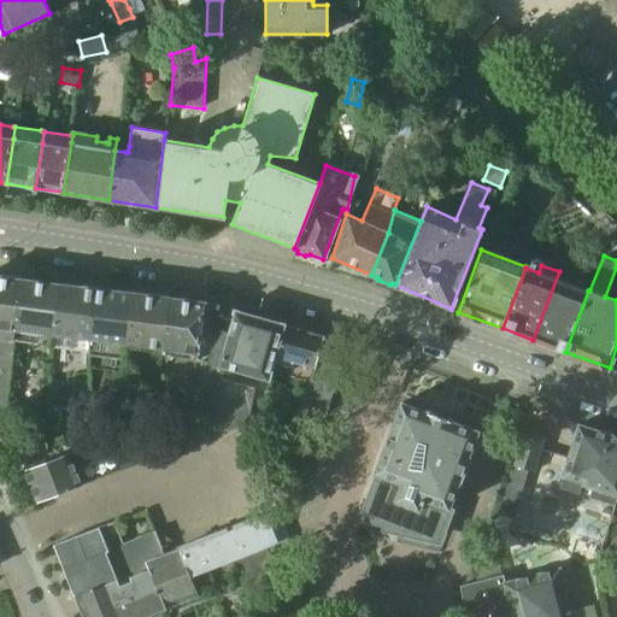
[(559,271),(533,340),(565,352),(588,291),(576,286),(579,278),(559,271)]
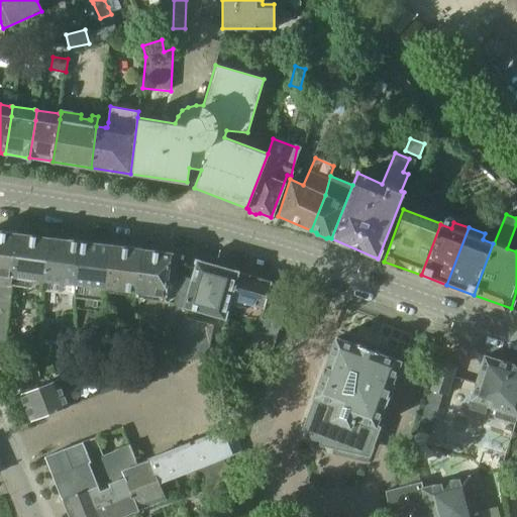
[(0,350),(4,351),(12,276),(13,276),(18,233),(0,230),(0,350)]
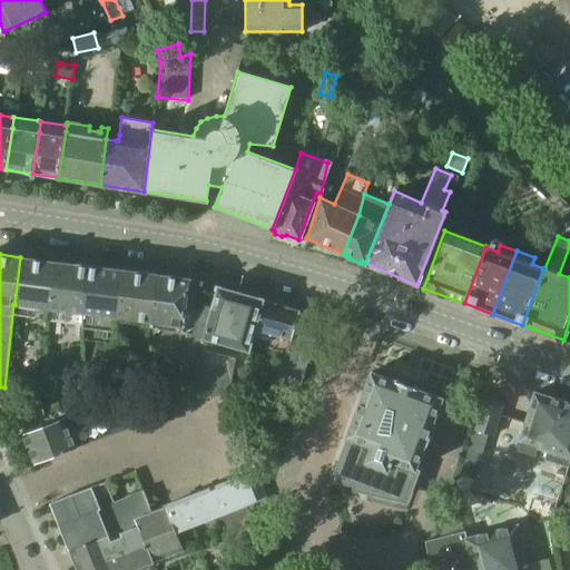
[(20,257),(15,304),(48,308),(55,261),(20,257)]
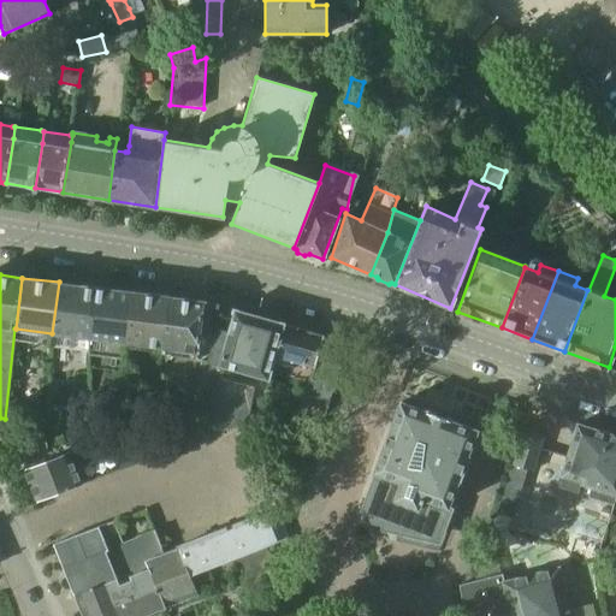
[(59,282),(52,333),(89,338),(95,286),(59,282)]
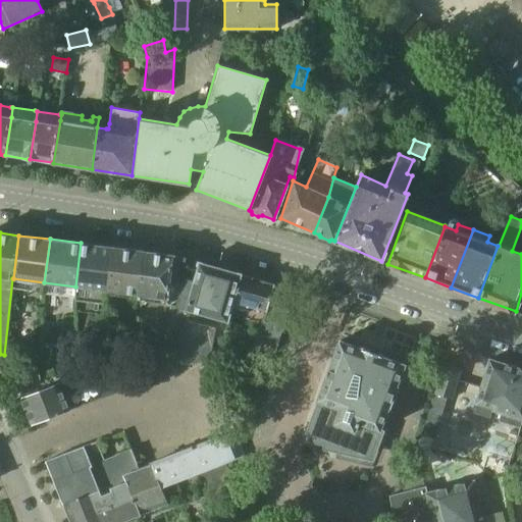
[(76,312),(103,315),(106,291),(111,247),(81,243),(75,286),(74,300),(79,301),(76,312)]
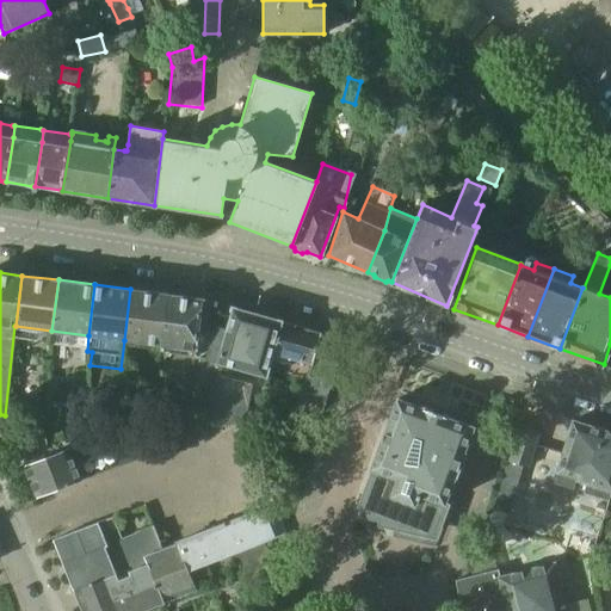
[(130,289),(124,340),(160,344),(167,294),(130,289)]
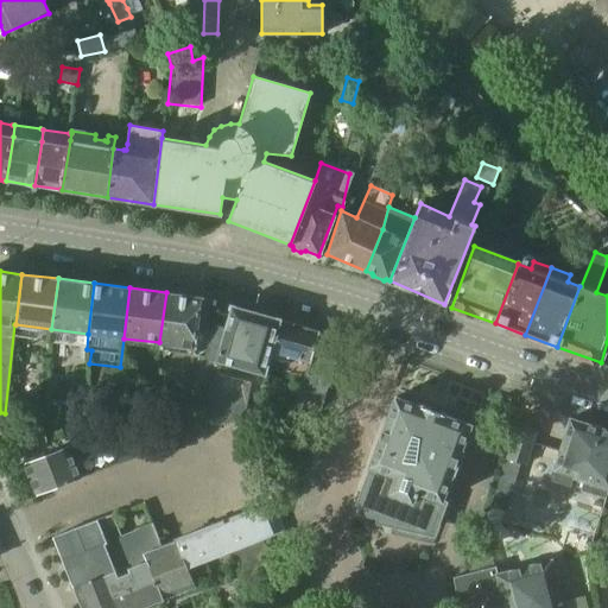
[(195,347),(202,297),(166,292),(159,342),(195,347)]
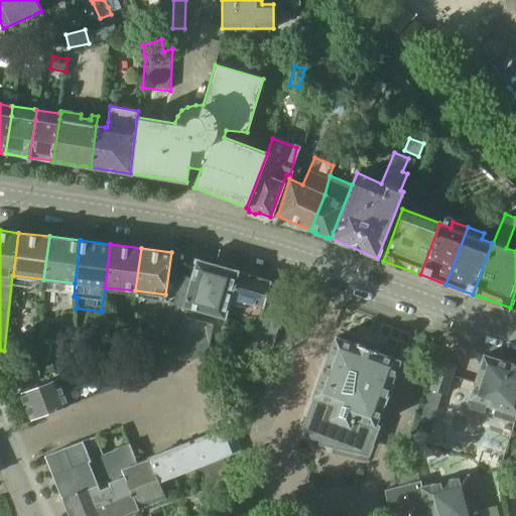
[(181,275),(173,303),(187,307),(225,318),(238,270),(196,258),(194,267),(185,265),(182,276),(181,275)]
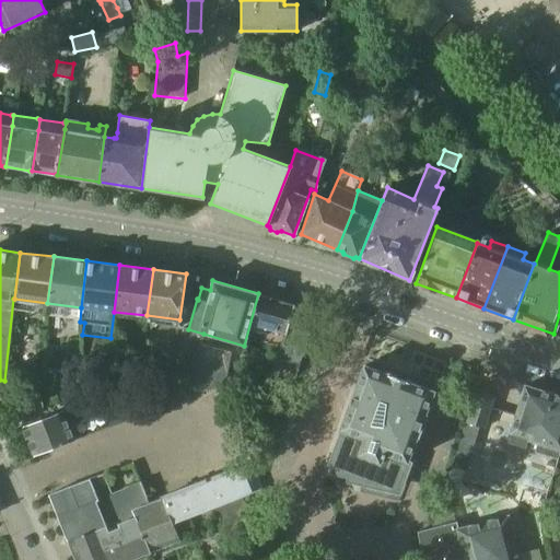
[(265,335),(266,329),(284,335),(282,343),(295,347),(305,312),(294,310),(295,305),(258,293),(244,346),(246,346),(251,329),(265,335)]
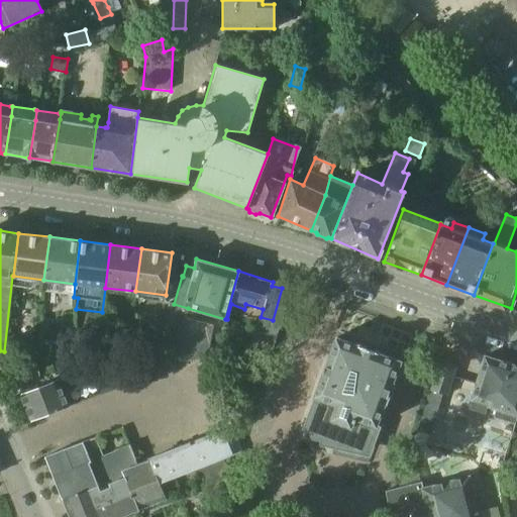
[(167,349),(166,364),(207,357),(213,325),(186,319),(188,308),(174,304),(170,303),(168,326),(167,349)]
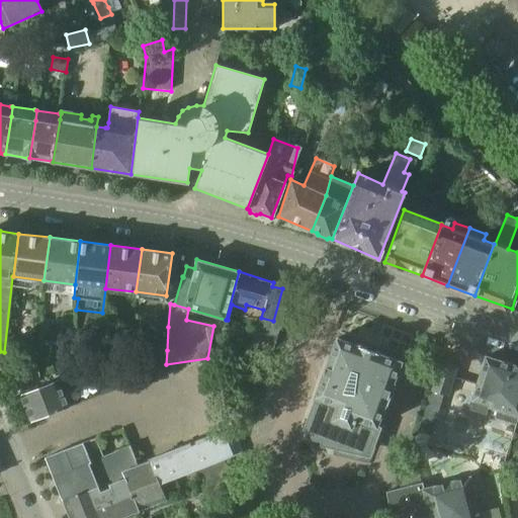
[(402,363),(403,361),(401,361),(400,361),(379,354),(380,353),(359,345),(359,346),(339,339),(339,338),(337,337),(336,339),(336,340),(316,397),(316,399),(315,398),(301,437),(369,452),(386,403),(387,403),(395,383),(394,383),(401,363),(402,363)]
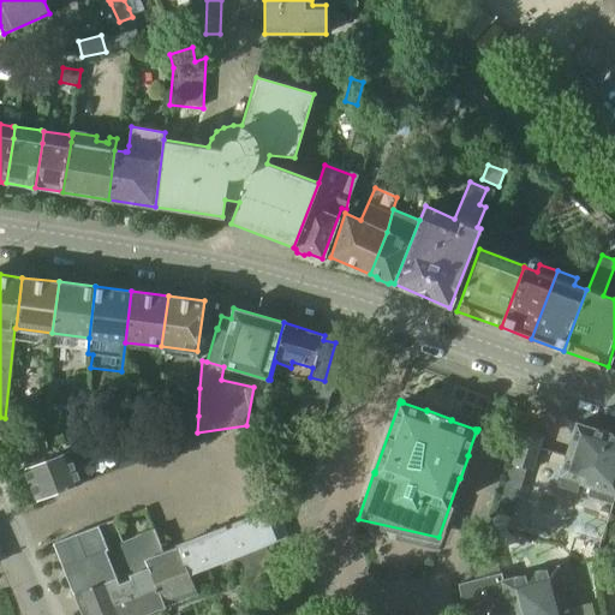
[(197,433),(198,416),(197,416),(163,419),(163,437),(196,433),(197,433)]
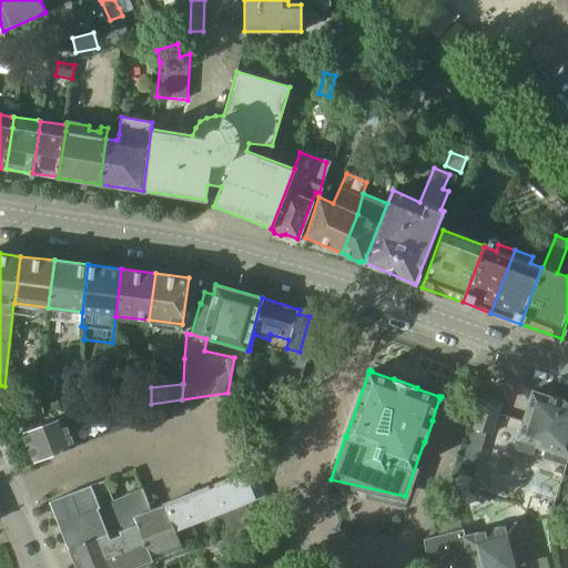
[(95,394),(97,403),(119,401),(118,391),(95,394)]
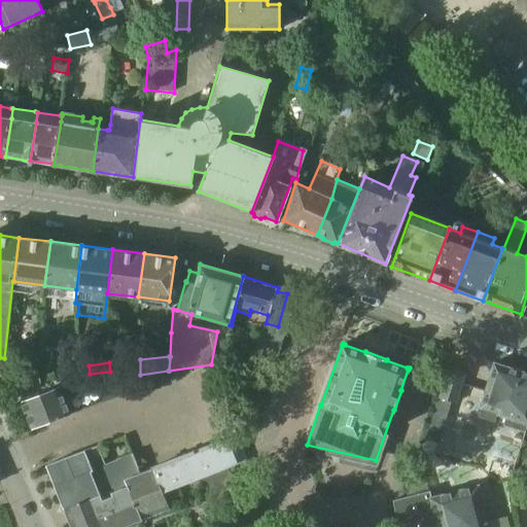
[(526,373),(493,362),(476,417),(493,422),(496,414),(505,417),(503,426),(525,433),(526,423),(526,373)]
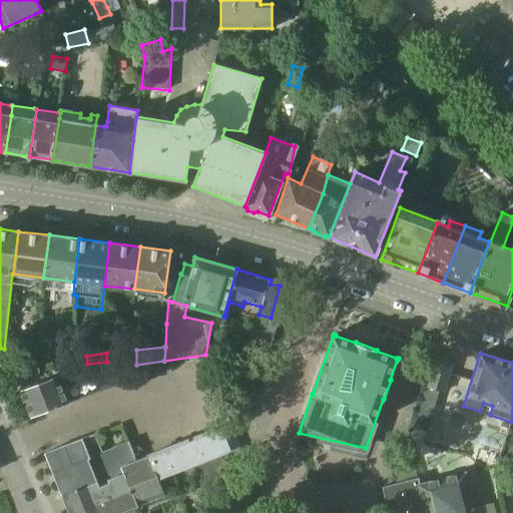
[(40,374),(35,354),(3,362),(8,382),(40,374)]
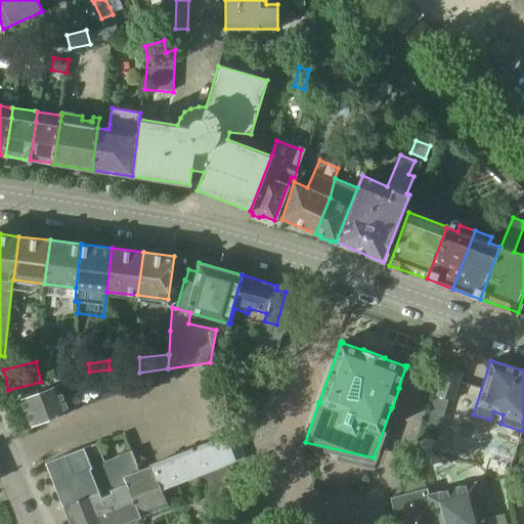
[(464,369),(446,364),(436,395),(423,437),(436,440),(448,399),(453,400),(453,401),(464,405),(471,386),(460,382),(464,369)]
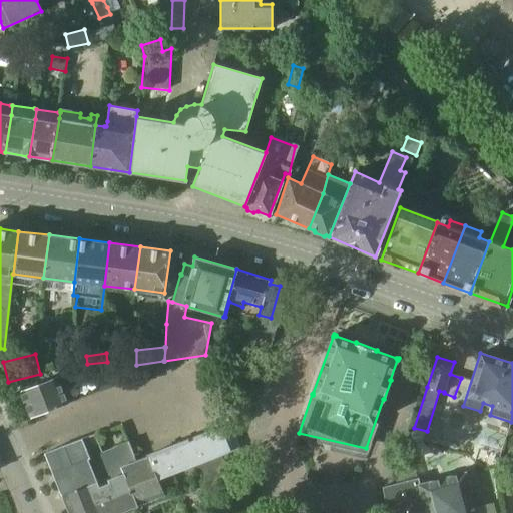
[(32,418),(68,404),(119,384),(118,379),(66,399),(63,392),(84,384),(80,373),(57,378),(21,391),(25,401),(22,407),(26,415),(31,417),(32,418)]
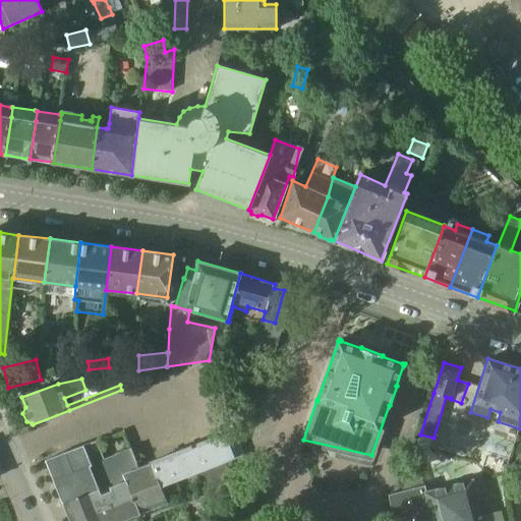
[(70,520),(73,520),(135,498),(161,487),(204,471),(226,463),(243,456),(228,411),(211,418),(219,438),(136,469),(129,450),(104,459),(97,443),(83,448),(83,447),(81,447),(81,446),(75,448),(47,459),(54,478),(62,498),(70,520)]
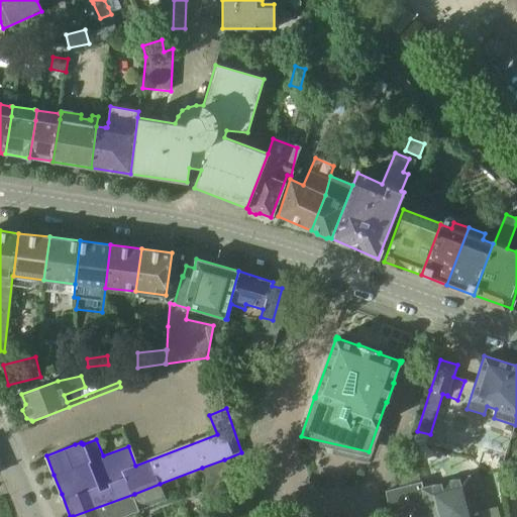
[(481,516),(470,476),(431,486),(429,480),(386,492),(390,516),(481,516)]
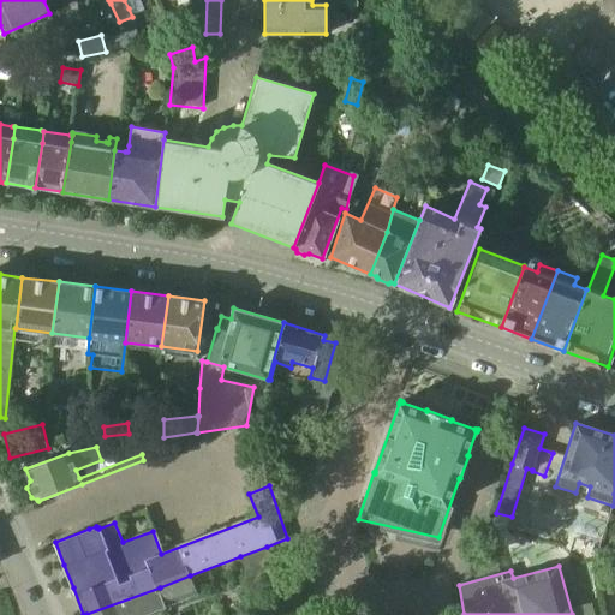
[(198,596),(190,575),(160,587),(167,607),(198,596)]
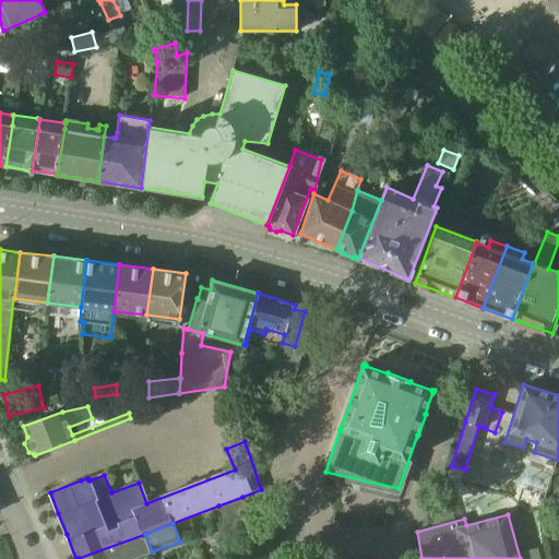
[(145,534),(79,558),(133,558),(151,552),(152,551),(145,534)]
